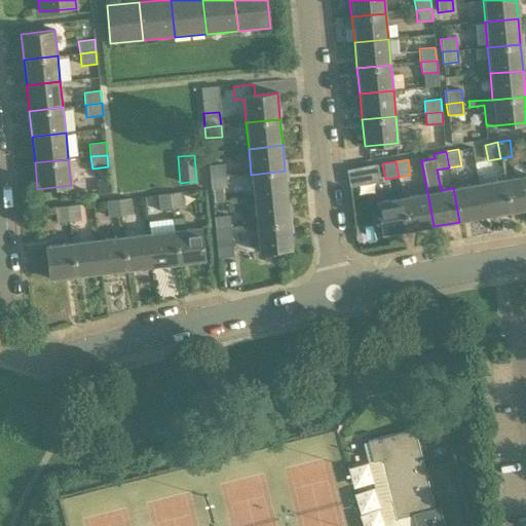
[(209,165),(210,179),(225,177),(224,164),(209,165)]
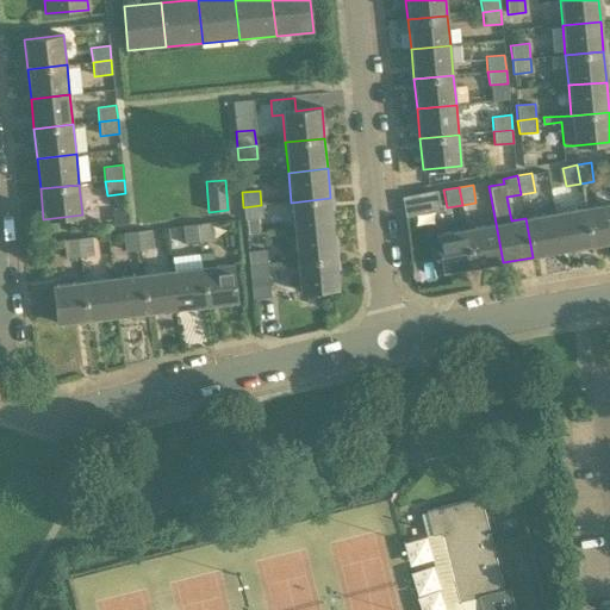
[(416,193),(403,195),(403,198),(406,216),(415,213),(419,207),(417,195),(416,193)]
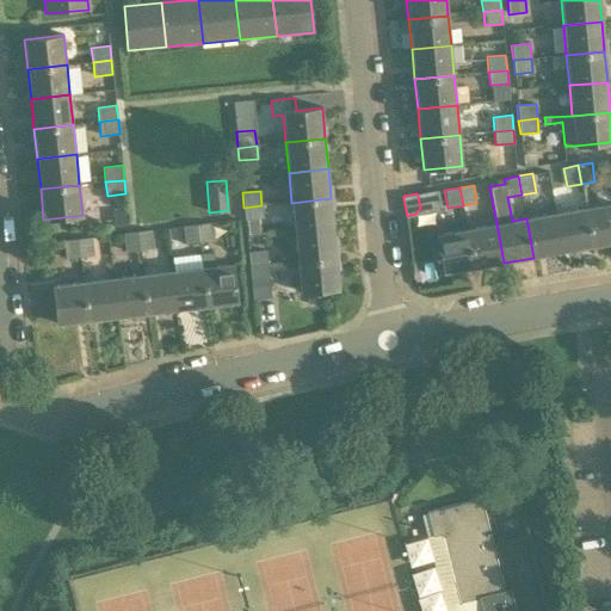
[(291,203),(295,233),(334,228),(331,198),(291,203)]
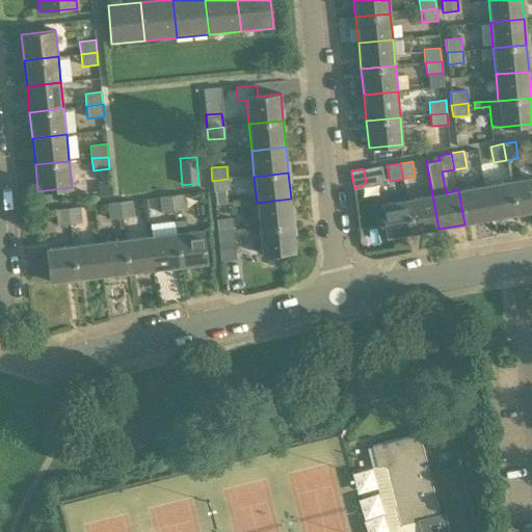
[(531,177),(509,181),(515,215),(531,211),(531,177)]
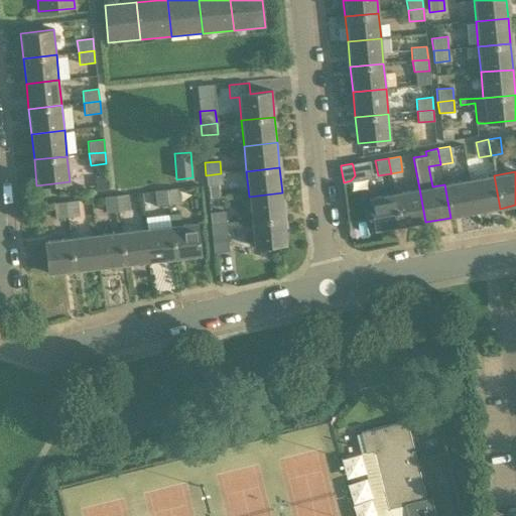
[(221,173),(206,175),(207,186),(222,184),(221,173)]
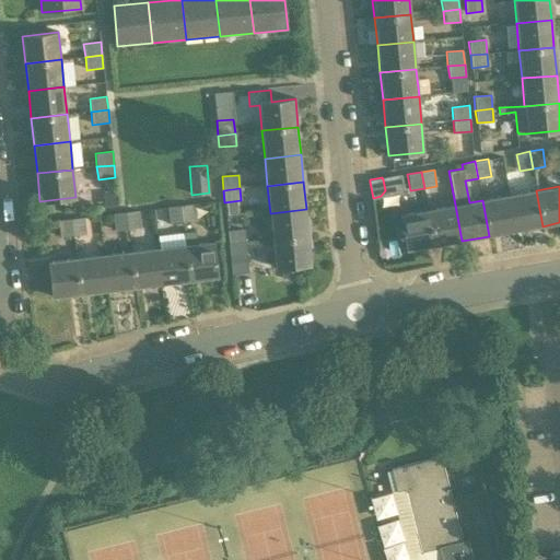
[(536,190),(510,196),(515,231),(543,226),(536,190)]
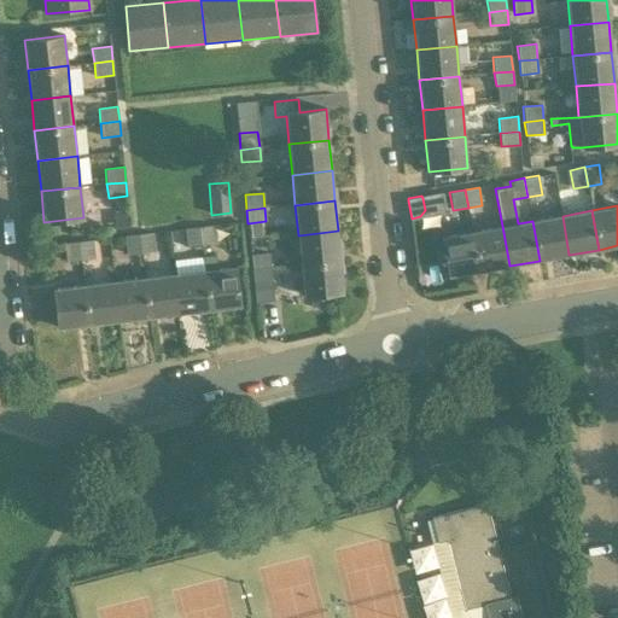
[(563,216),(532,221),(540,261),(569,255),(563,216)]
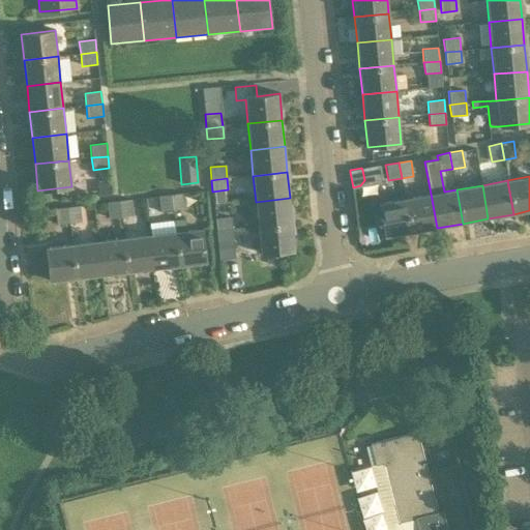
[(183,193),(171,195),(172,210),(185,209),(183,193)]
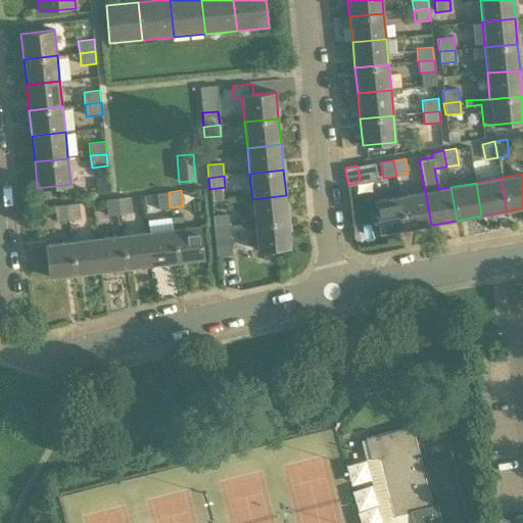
[(425,191),(399,196),(406,230),(431,225),(425,191)]
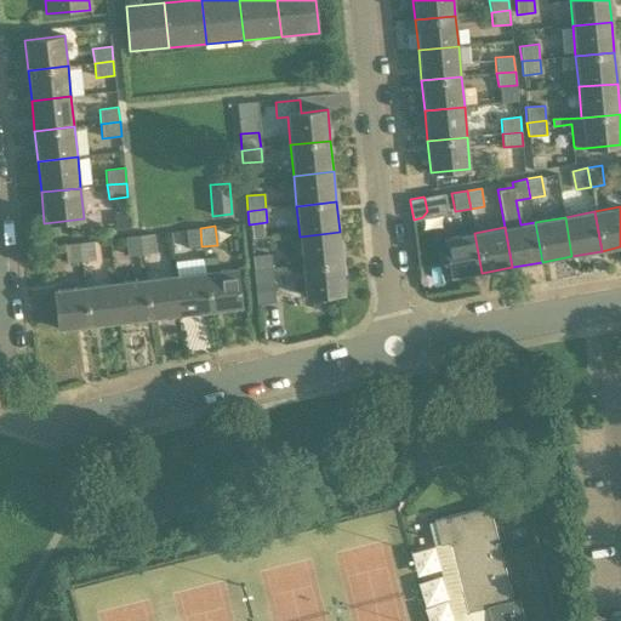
[(188,249),(201,246),(200,228),(186,229),(188,249)]
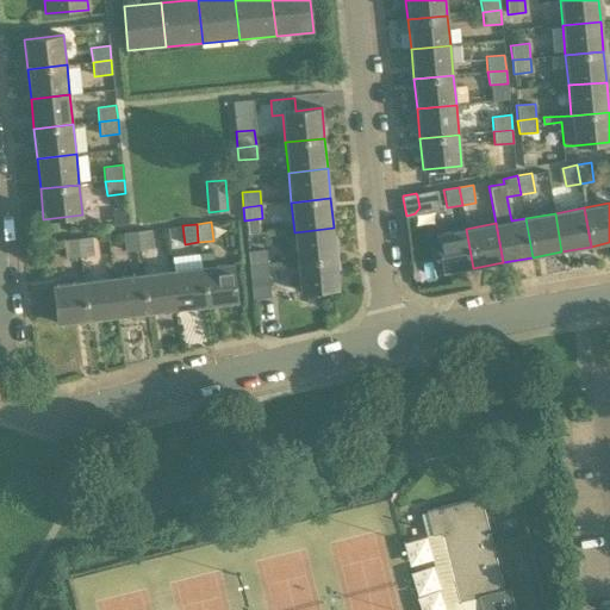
[(294,232),(297,262),(336,257),(334,228),(294,232)]
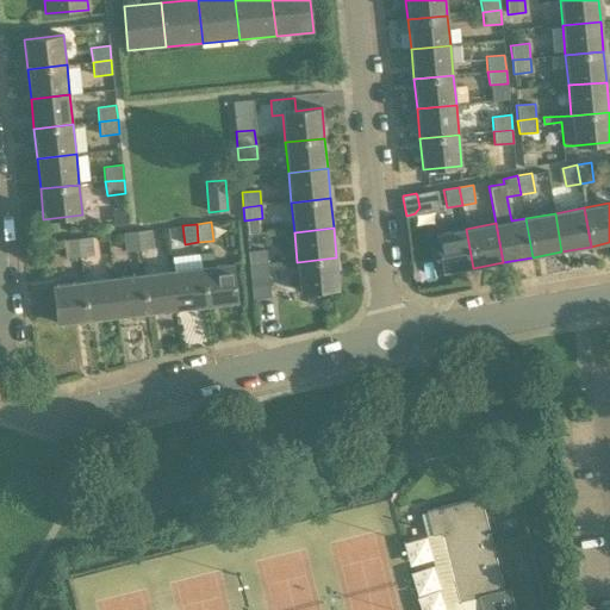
[(137,231),(138,249),(154,248),(151,229),(137,231)]
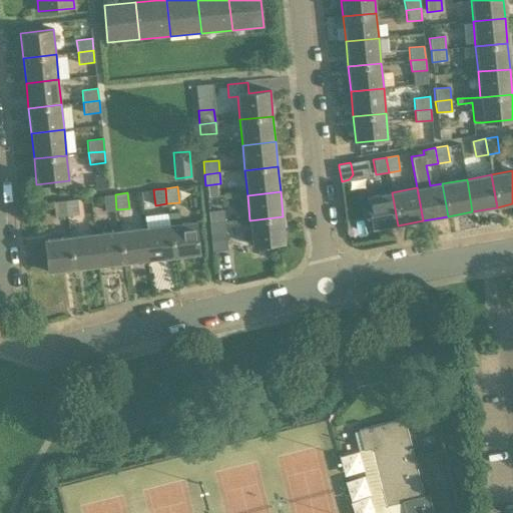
[(373,229),(398,225),(392,192),(367,196),(373,229)]
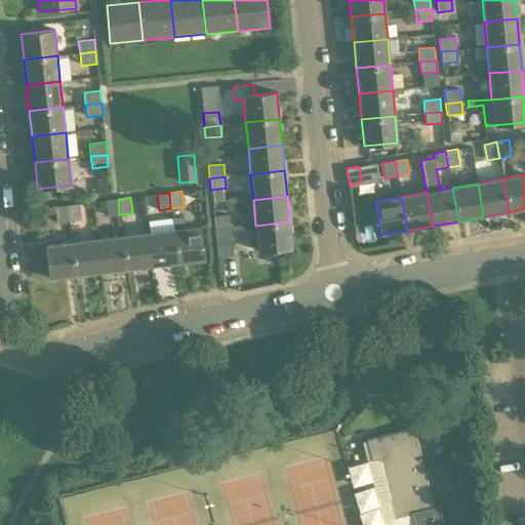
[(108,216),(119,214),(118,199),(106,200),(108,216)]
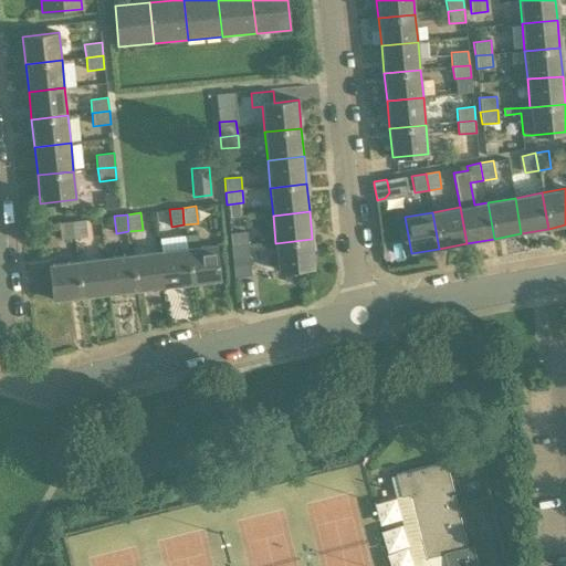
[(72,221),(73,238),(87,237),(85,219),(72,221)]
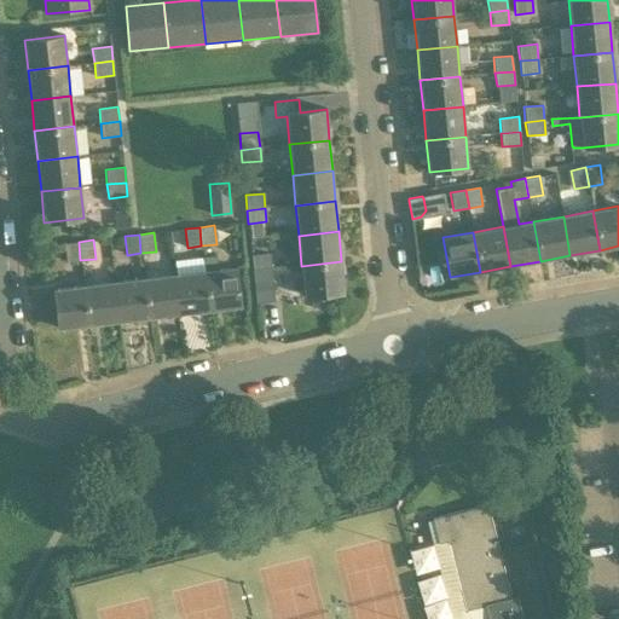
[(67,262),(80,260),(79,242),(64,243),(67,262)]
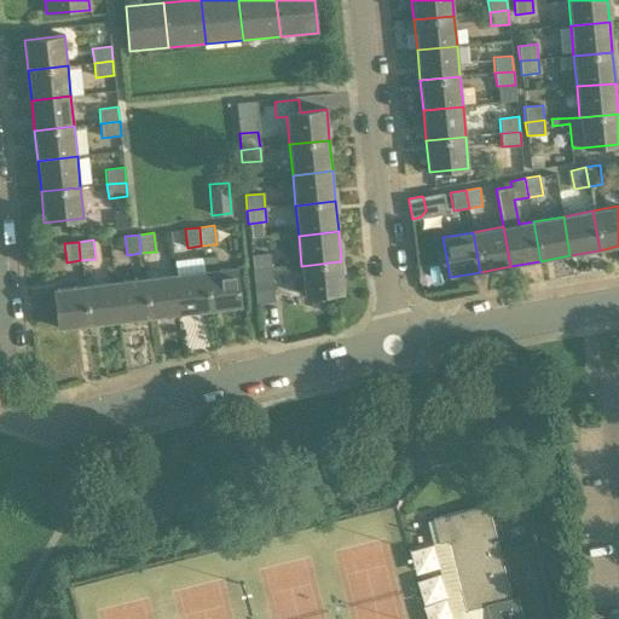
[(250,255),(253,271),(271,268),(270,253),(250,255)]
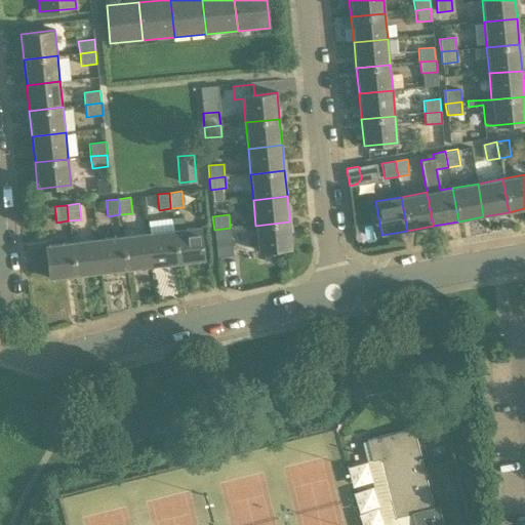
[(173,230),(177,264),(203,260),(199,227),(186,228),(184,216),(172,217),(173,230)]
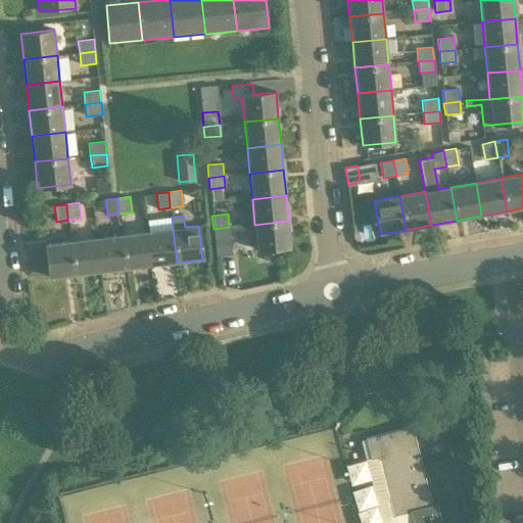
[(291,247),(288,221),(254,225),(257,250),(291,247)]
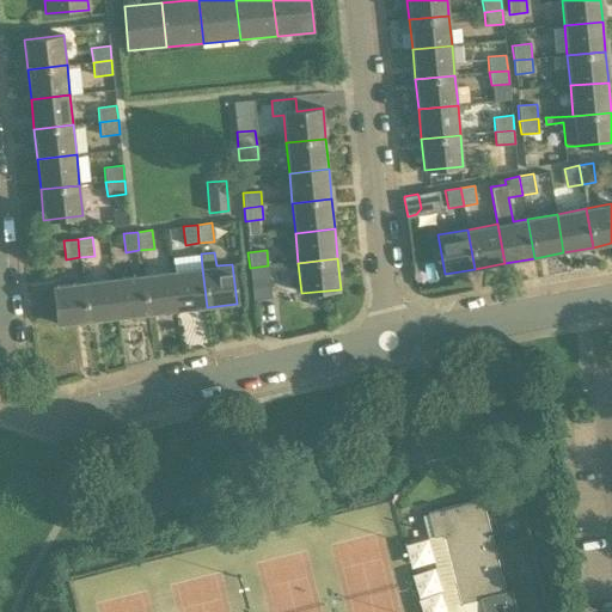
[(268,265),(250,268),(254,301),(271,299),(268,265)]
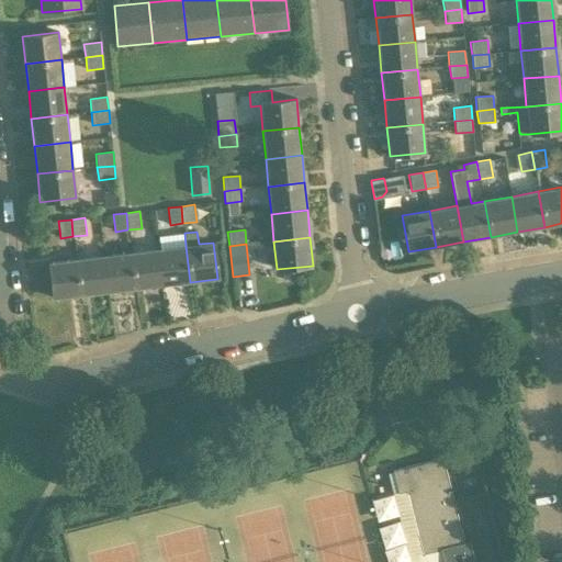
[(186,246),(158,249),(163,285),(190,282),(186,246)]
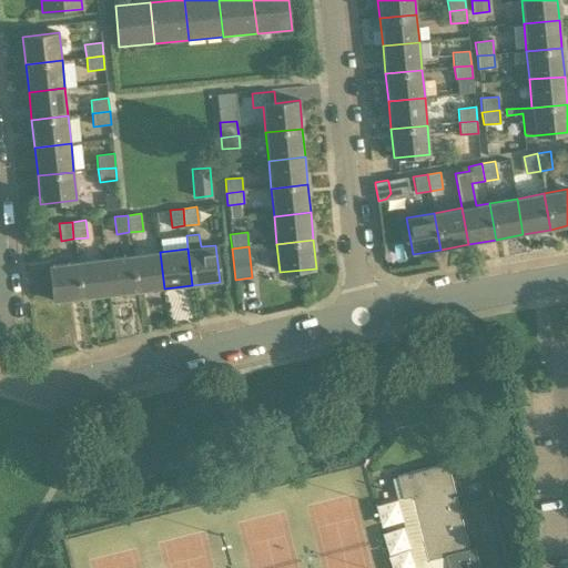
[(160,252),(132,255),(137,292),(164,288),(160,252)]
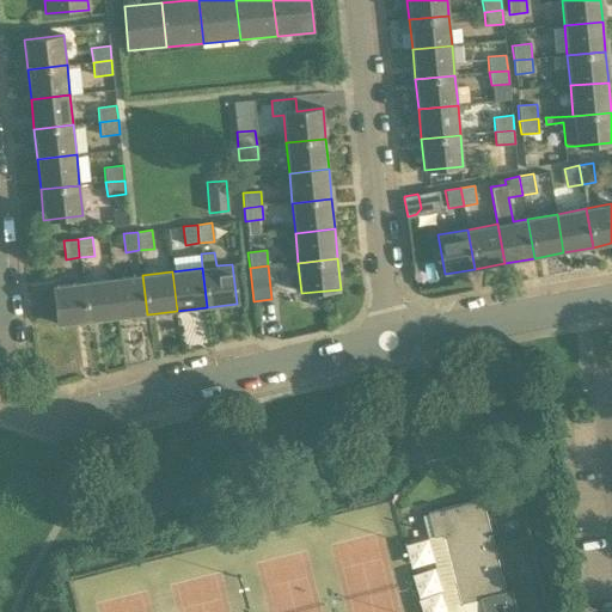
[(142,275),(112,279),(117,318),(147,314),(142,275)]
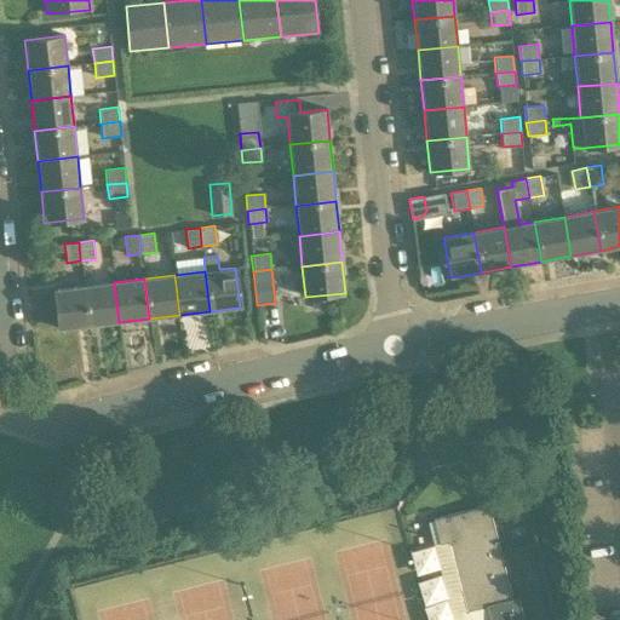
[(114,282),(84,286),(89,326),(119,322),(114,282)]
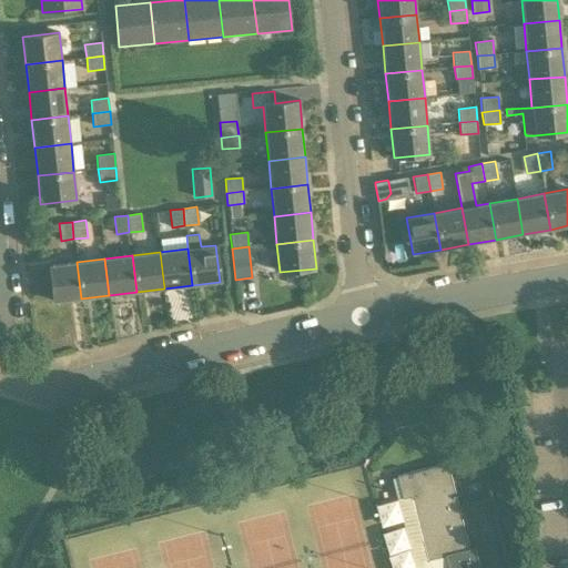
[(52,302),(81,298),(77,262),(48,265),(52,302)]
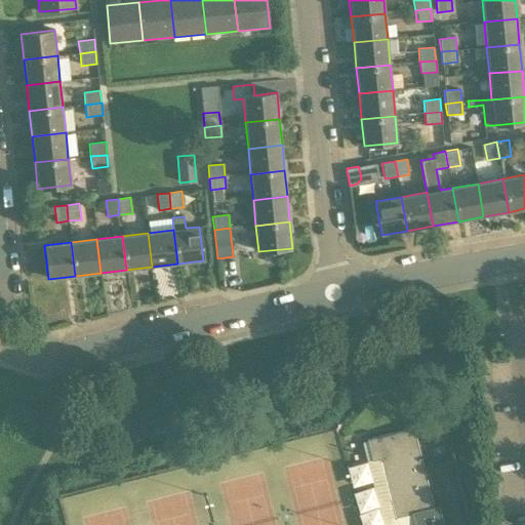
[(443,524),(439,506),(433,507),(414,430),(362,443),(380,518),(381,519),(382,521),(384,523),(385,524),(413,524),(443,524)]
